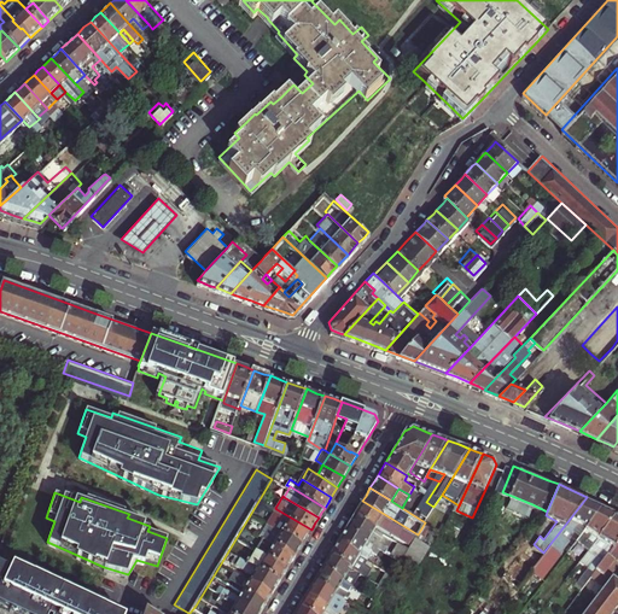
[(532,504),(512,496),(508,504),(529,514),(532,504)]
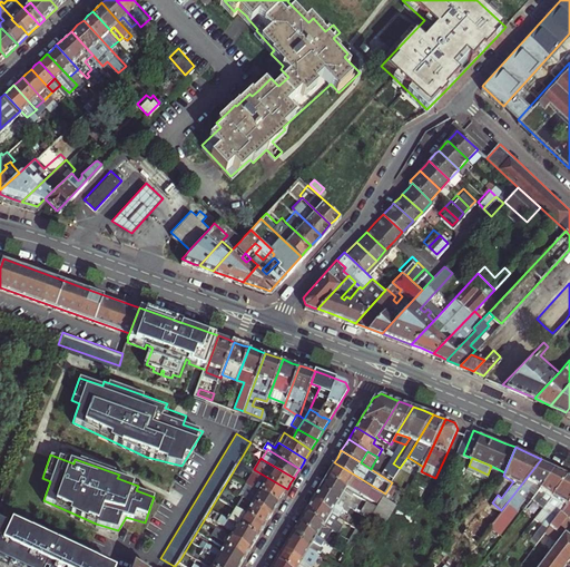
[(542,484),(556,466),(549,462),(541,459),(501,510),(491,524),(483,534),(487,536),(491,529),(492,530),(494,527),(501,531),(519,509),(518,508),(527,497),(524,495),(530,488),(537,480),(542,484)]
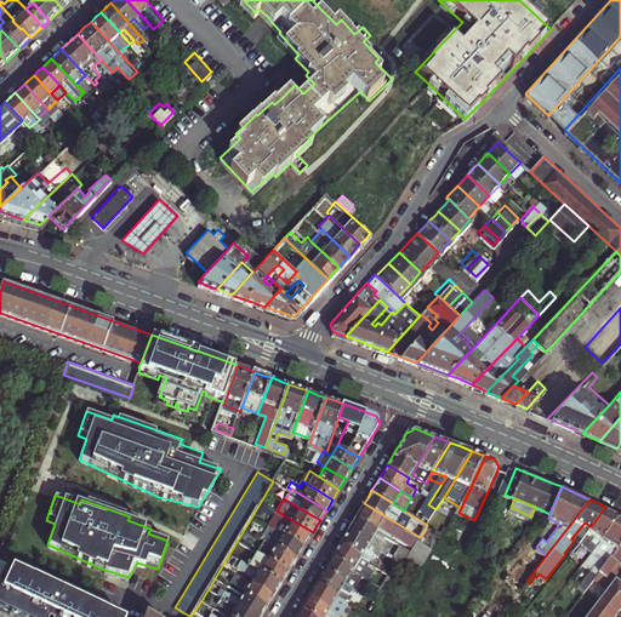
[(364,503),(362,508),(357,516),(379,530),(380,527),(414,547),(420,537),(364,503)]
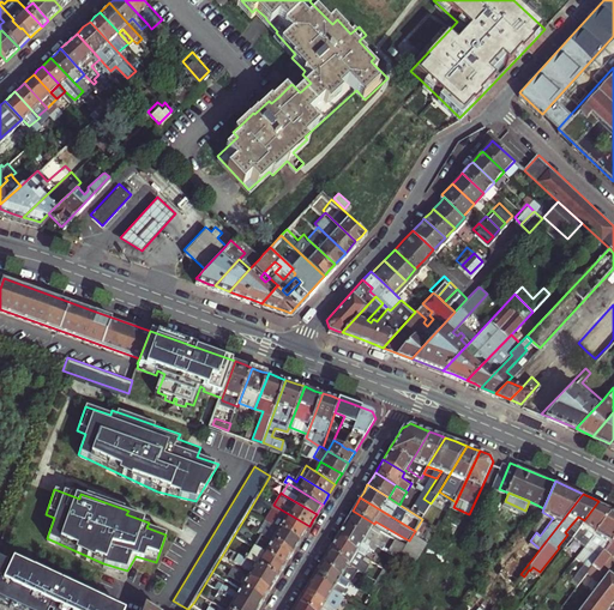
[(575,533),(588,543),(613,508),(607,506),(599,501),(584,520),(578,529),(575,533)]
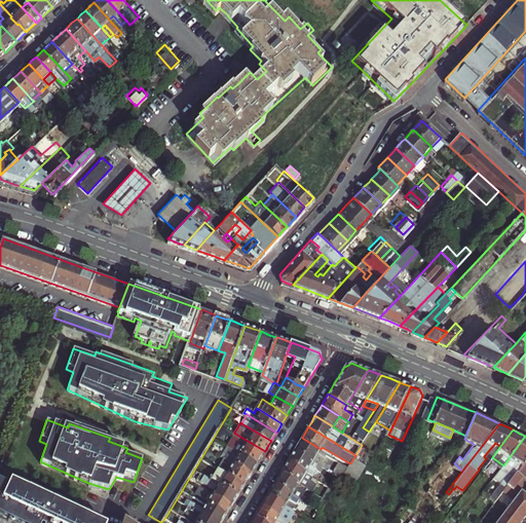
[(362,431),(358,438),(364,441),(368,434),(362,431)]
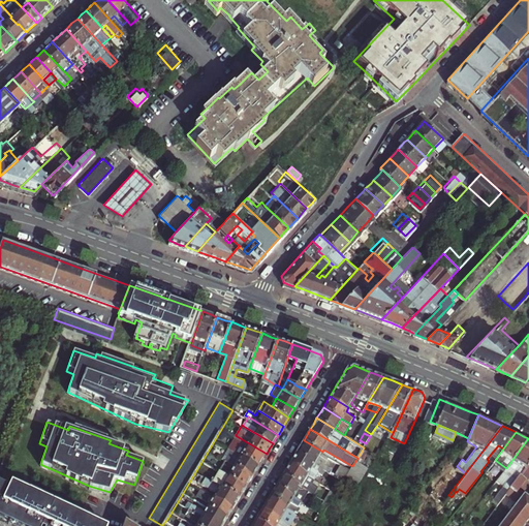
[(263,458),(267,454),(237,436),(230,446),(260,464),(263,458)]
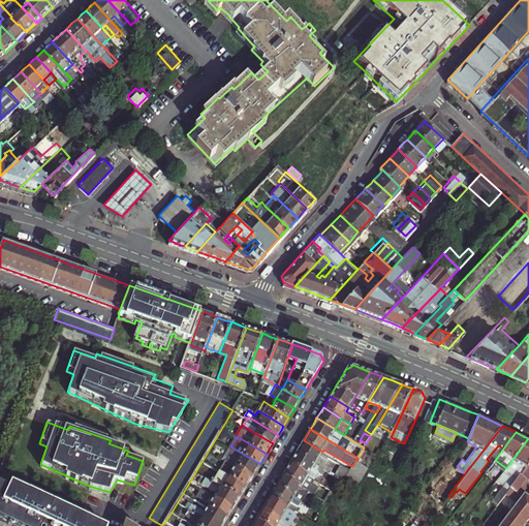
[(496,504),(498,502),(528,462),(528,438),(506,468),(498,477),(505,483),(501,488),(491,500),(496,504)]
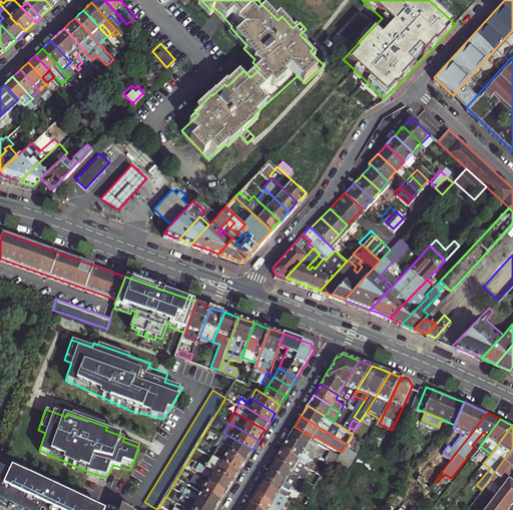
[(313,438),(295,427),(292,432),(288,438),(313,453),(321,457),(323,453),(322,453),(326,446),(313,438)]
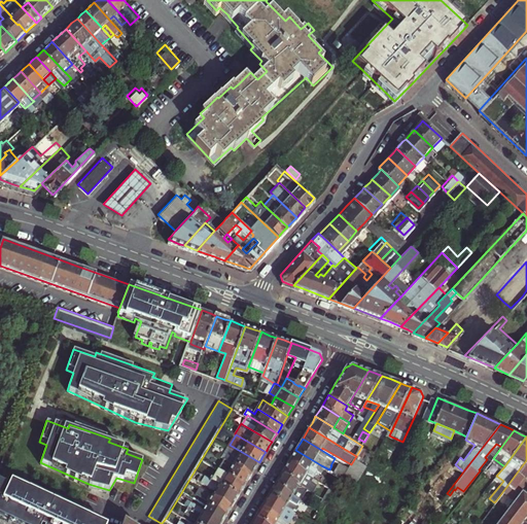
[(501,447),(496,444),(490,451),(496,454),(501,447)]
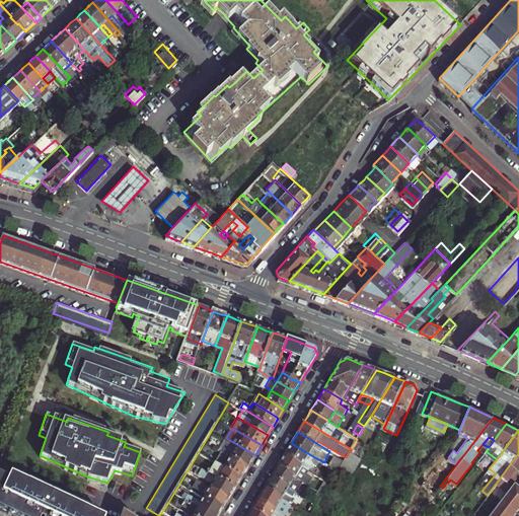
[(226,438),(220,448),(231,455),(249,465),(253,459),(255,455),(226,438)]
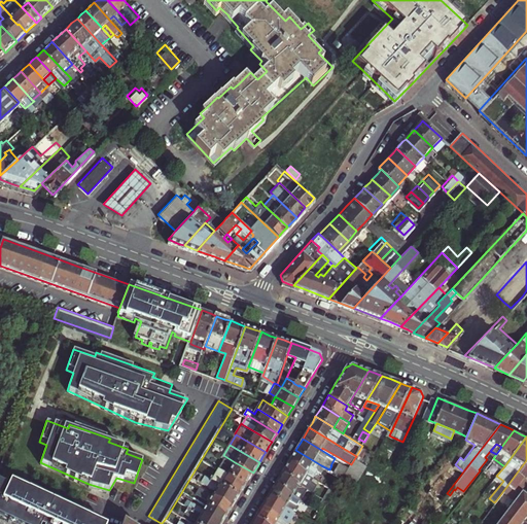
[(321,465),(295,450),(292,455),(289,460),(315,477),(321,465)]
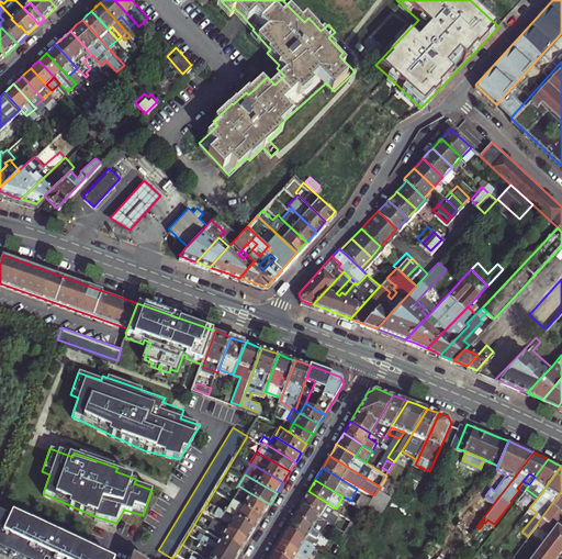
[(393,495),(380,487),(374,495),(372,498),(367,509),(380,516),(393,495)]
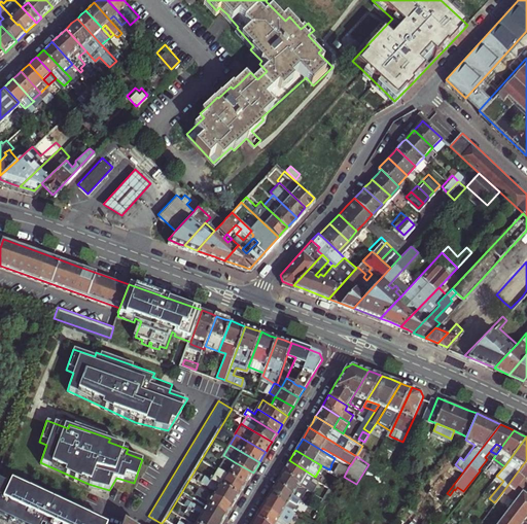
[(315,477),(289,460),(286,465),(282,472),(308,487),(313,490),(317,482),(316,481),(318,479),(315,477)]
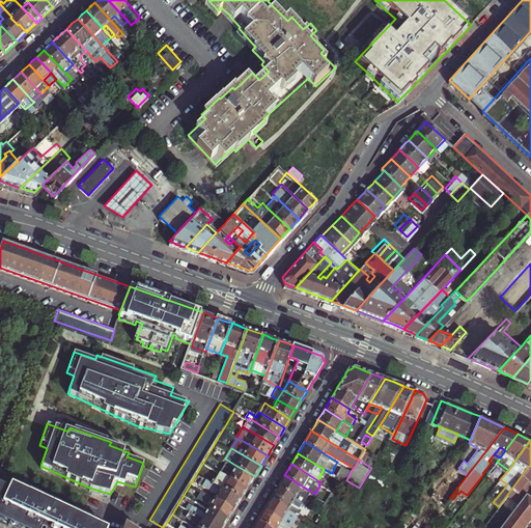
[(528,494),(530,489),(530,464),(500,504),(512,513),(528,494)]
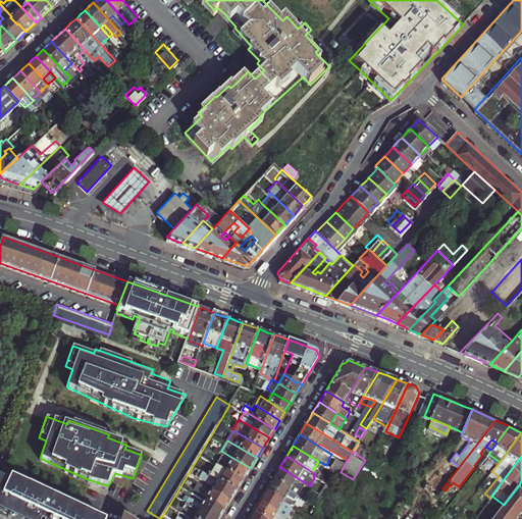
[(229,462),(221,457),(218,463),(244,478),(249,472),(251,468),(232,458),(229,462)]
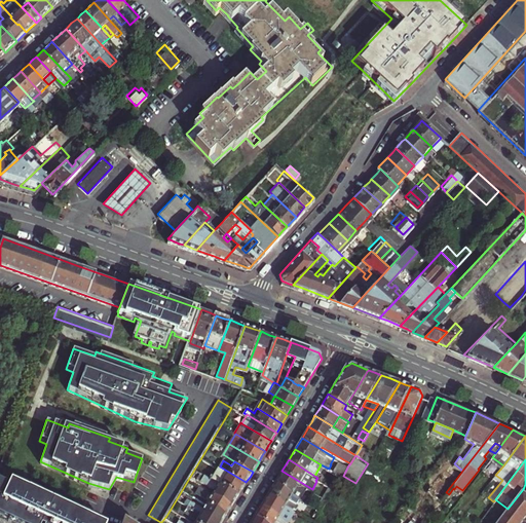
[(339,460),(333,472),(343,476),(348,465),(339,460)]
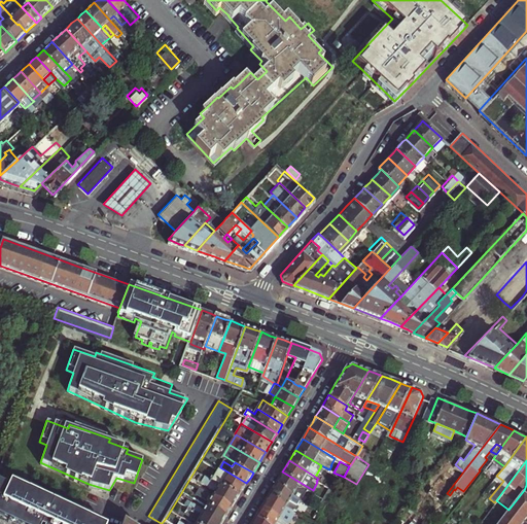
[(246,483),(220,467),(213,479),(240,494),(243,489),(246,483)]
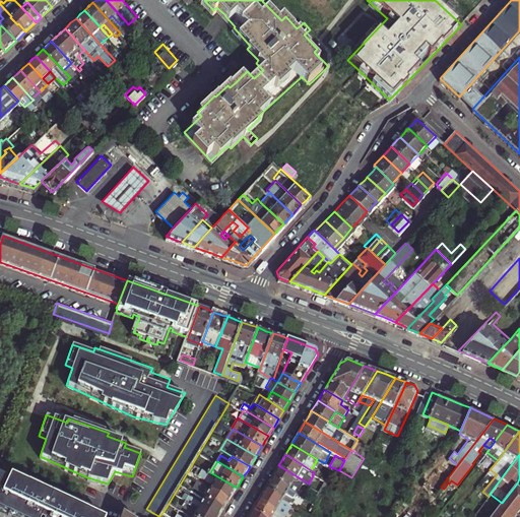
[(304,480),(278,465),(275,471),(272,476),(298,492),(304,480)]
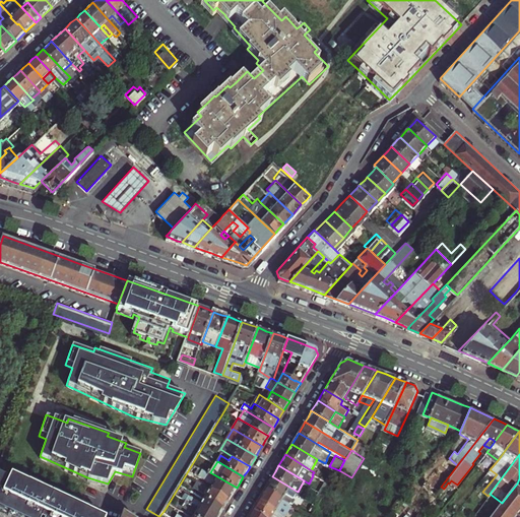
[(105,516),(100,515),(102,511),(100,510),(57,491),(55,494),(47,490),(49,487),(31,478),(30,482),(0,467),(0,510),(14,516),(105,516)]
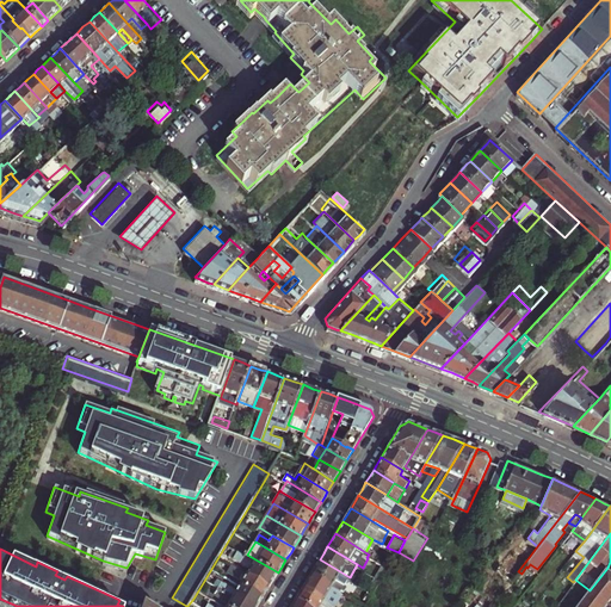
[(235,556),(253,567),(248,573),(270,586),(275,577),(278,573),(247,555),(239,549),(235,556)]
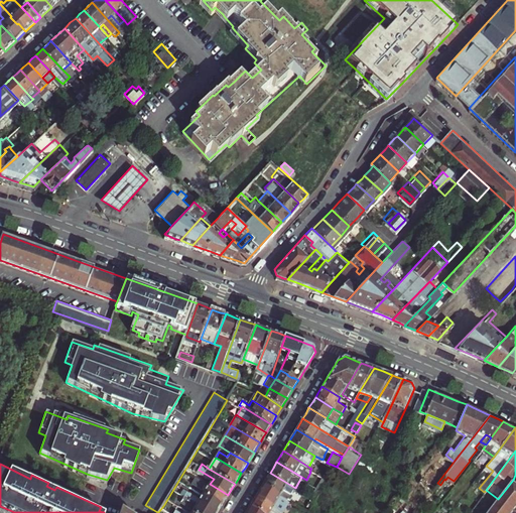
[(295,488),(270,473),(267,478),(263,484),(291,500),(294,495),(291,494),(295,488)]
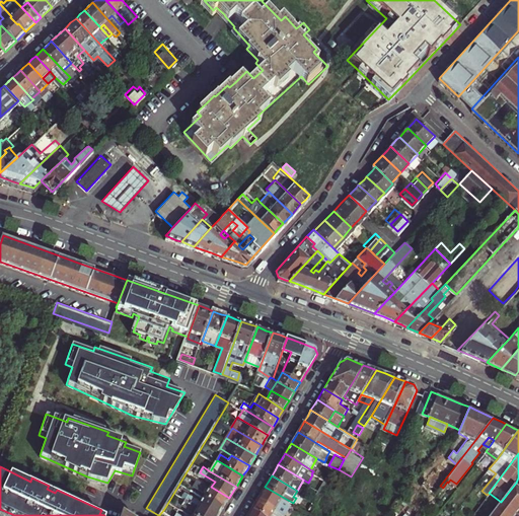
[(196,483),(209,491),(206,496),(224,507),(226,503),(229,498),(211,487),(198,478),(196,483)]
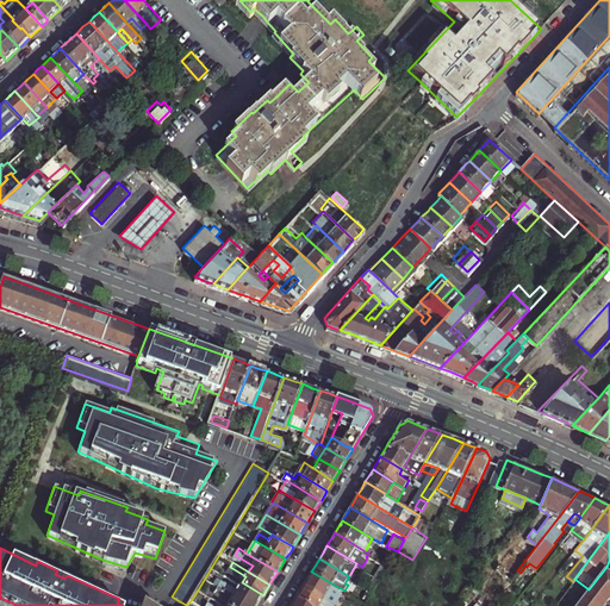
[(381,562),(374,574),(381,579),(388,566),(385,563),(381,562)]
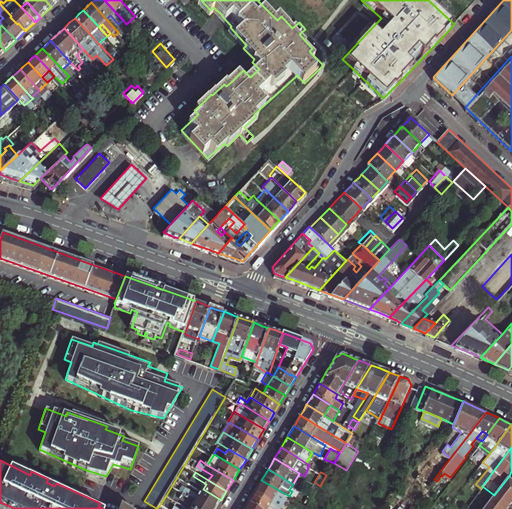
[(483,508),(511,508),(511,505),(510,504),(511,501),(511,478),(509,476),(494,495),(483,508)]
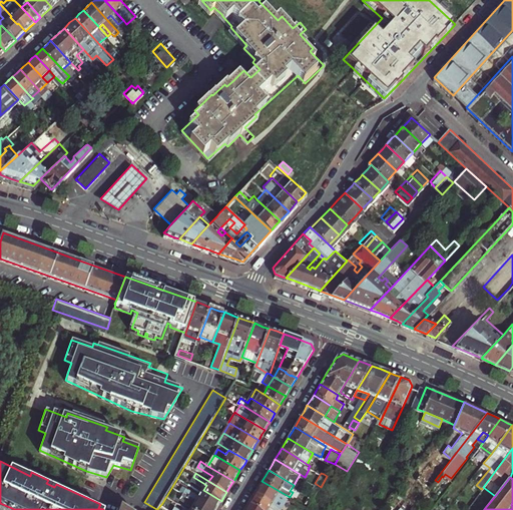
[(290,497),(262,481),(259,485),(255,491),(283,507),(284,508),(290,497)]
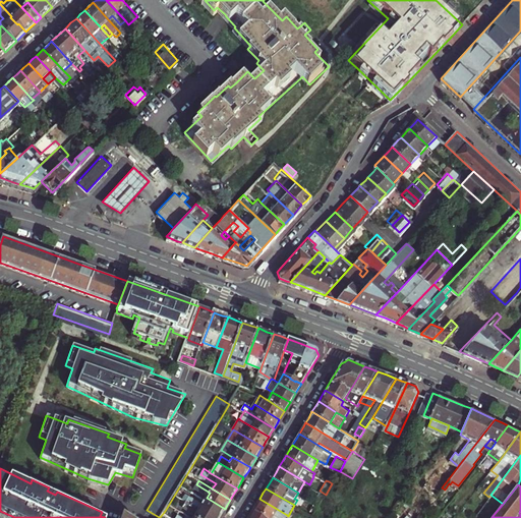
[(326,495),(320,491),(314,502),(320,505),(321,503),(326,495)]
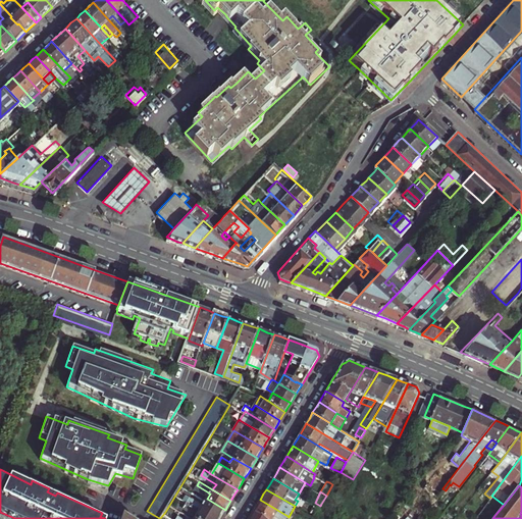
[(204,503),(191,495),(188,500),(219,518),(222,515),(225,510),(207,499),(204,503)]
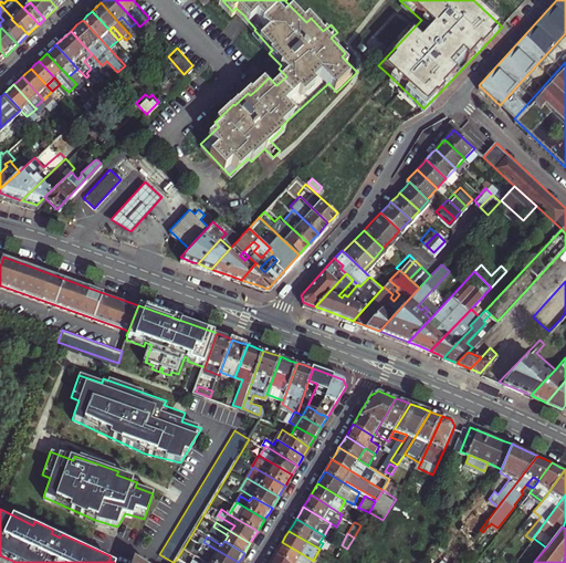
[(200,546),(215,556),(211,561),(213,562),(238,562),(203,542),(200,546)]
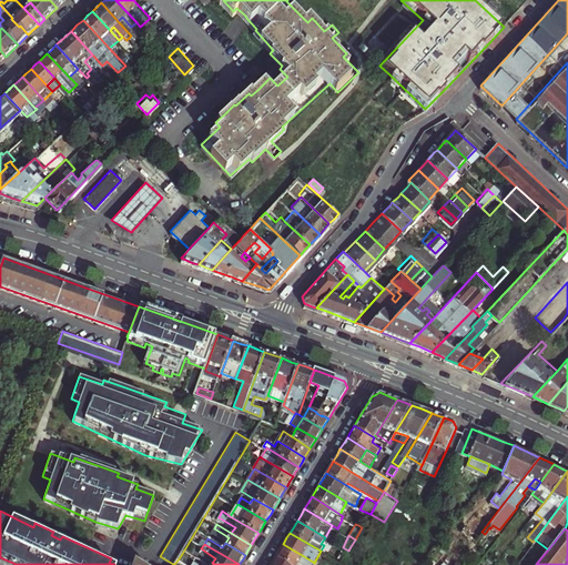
[(283,544),(280,548),(276,556),(291,564),(310,564),(313,562),(283,544)]
